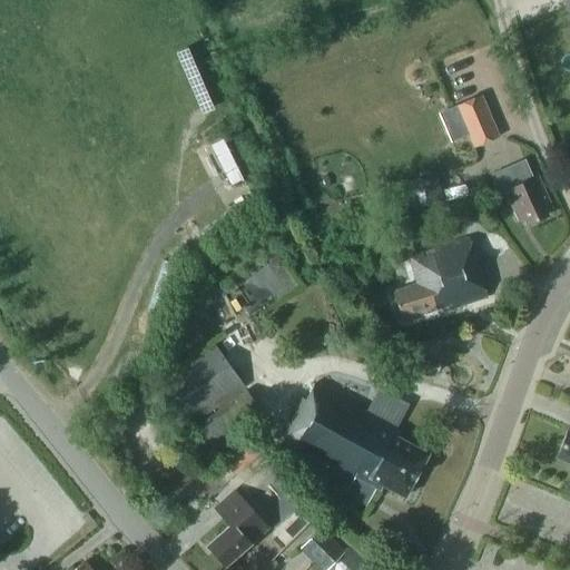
[(482,96),(457,106),(473,146),(499,136),(482,96)]
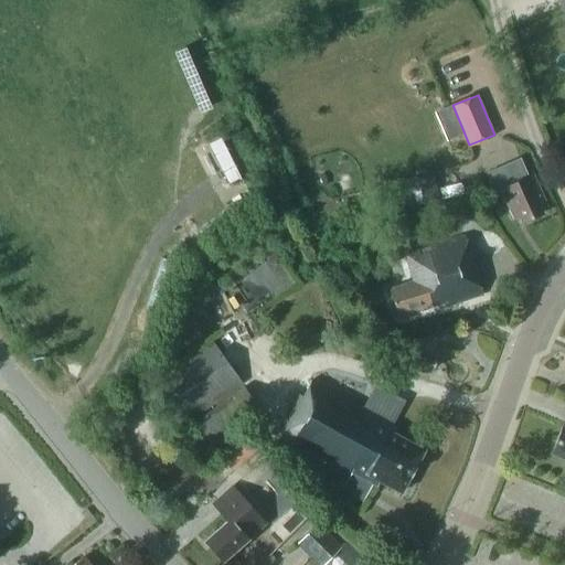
[(521,159),(489,173),(497,191),(501,190),(513,215),(519,213),(523,222),(543,213),(539,203),(545,201),(533,174),(528,177),(521,159)]
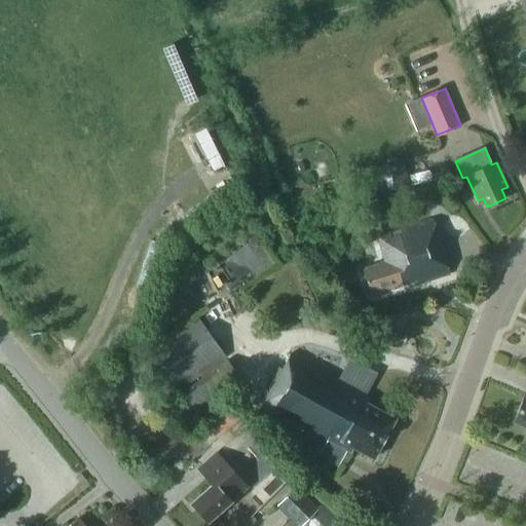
[(372,177),(376,193),(409,184),(403,159),(381,165),(383,174),(372,177)]
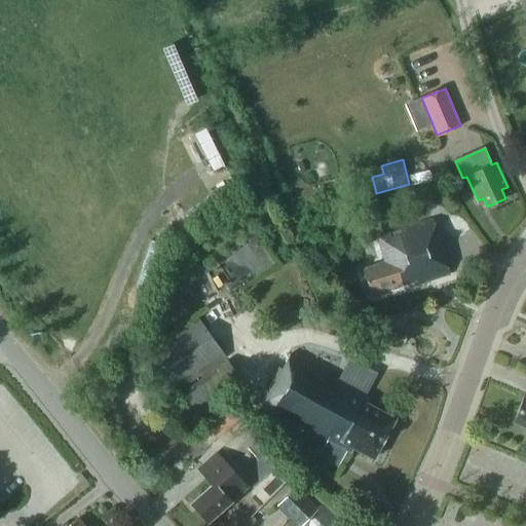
[(377,236),(384,261),(363,268),(371,294),(415,279),(416,285),(450,274),(434,220),(377,236)]
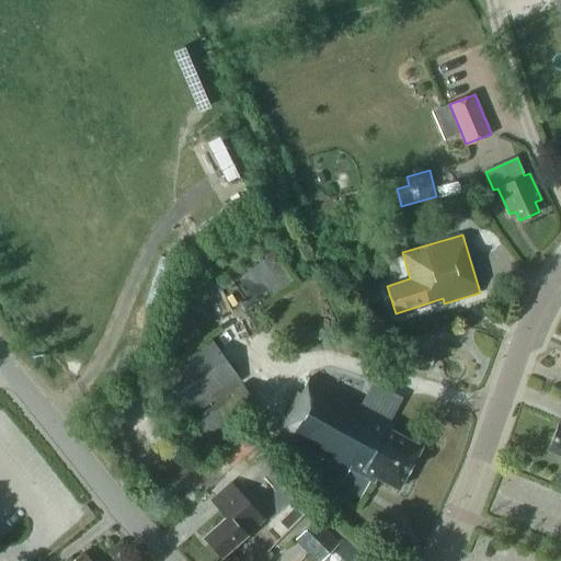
[(274,251),(263,259),(271,270),(282,261),(274,251)]
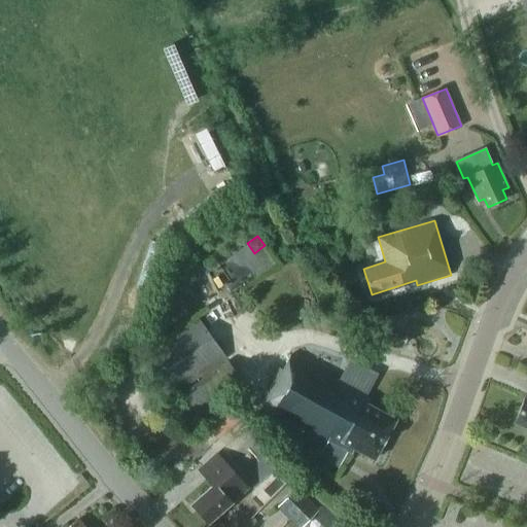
[(144,354),(173,394),(179,390),(225,358),(197,316),(144,354)]
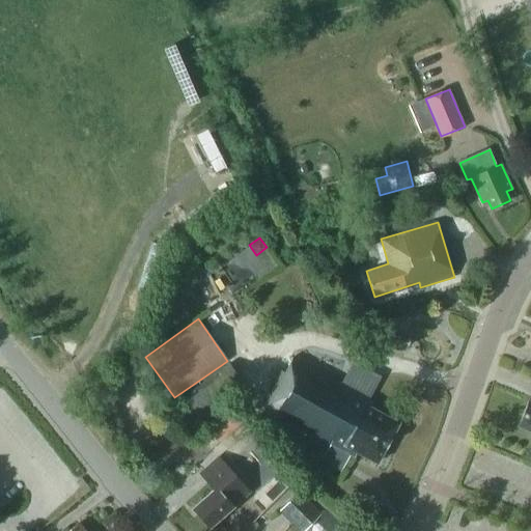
[(356,451),(378,463),(399,423),(369,407),(373,400),(292,357),(284,371),(282,370),(261,408),(330,445),(331,443),(354,455),(356,451)]
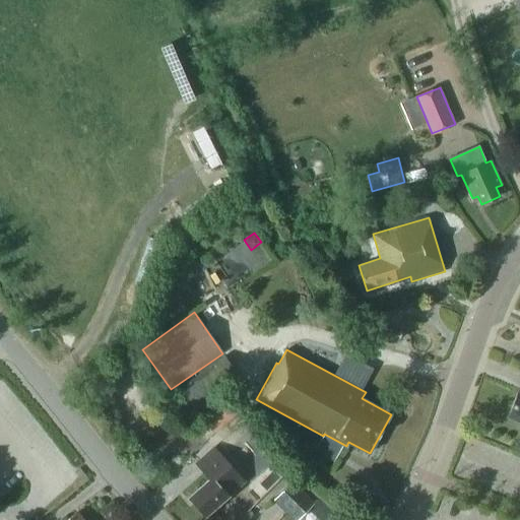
[(239,376),(223,355),(179,389),(193,409),(239,376)]
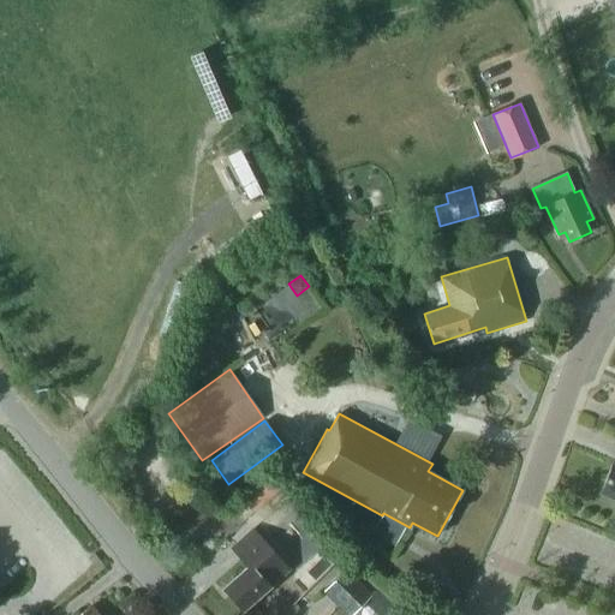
[(614,465),(611,464),(599,494),(614,499),(614,465)]
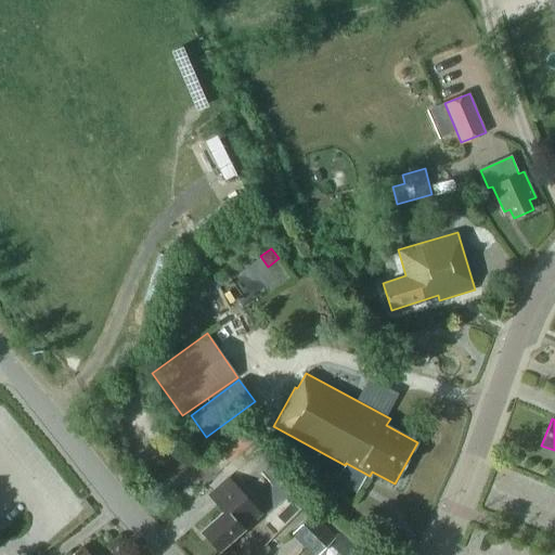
[(241,426),(216,448),(229,462),(254,440),(241,426)]
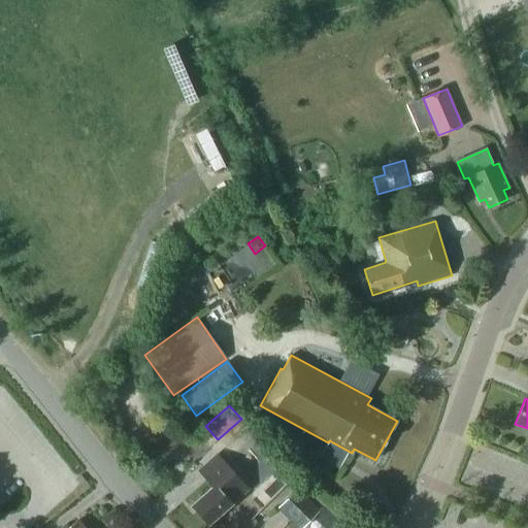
[(192,504),(208,524),(248,489),(218,454),(198,470),(212,487),(192,504)]
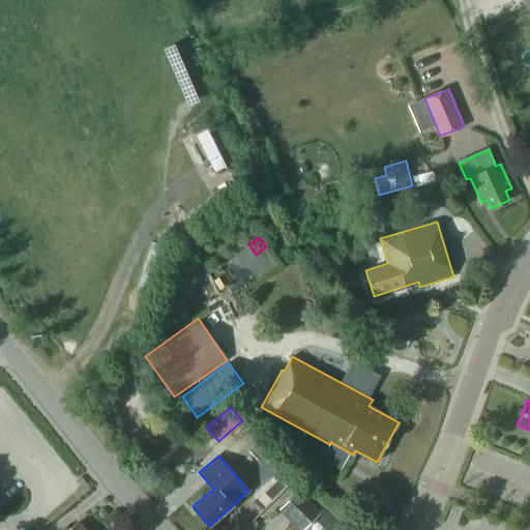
[(282,506),(303,528),(320,510),(297,490),(282,506)]
